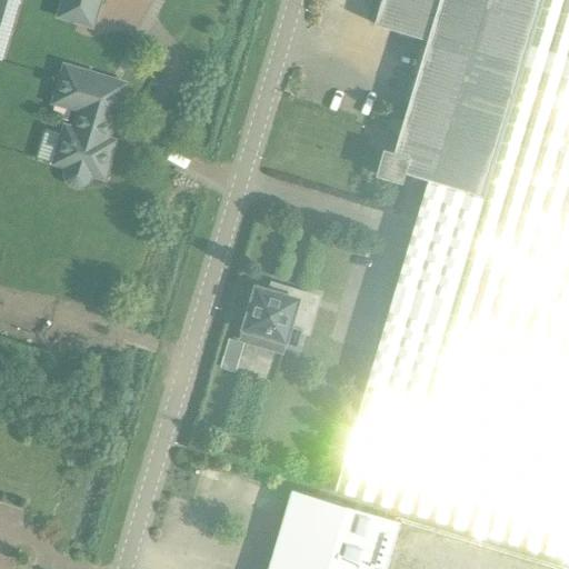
[(63,0),(59,17),(92,27),(100,0),(63,0)]
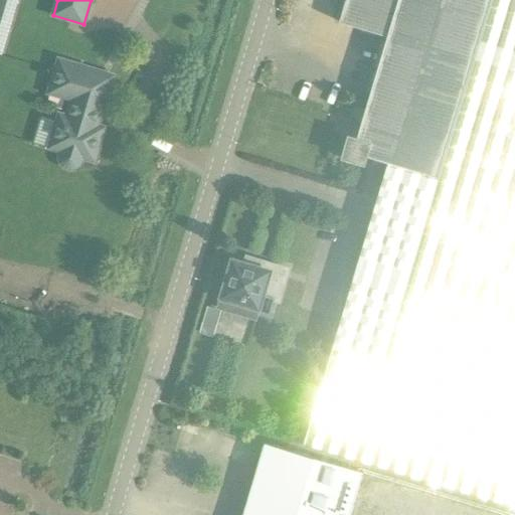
[(514,0),(488,0),(436,179),(377,373),(329,358),(303,444),(514,507),(514,0)]
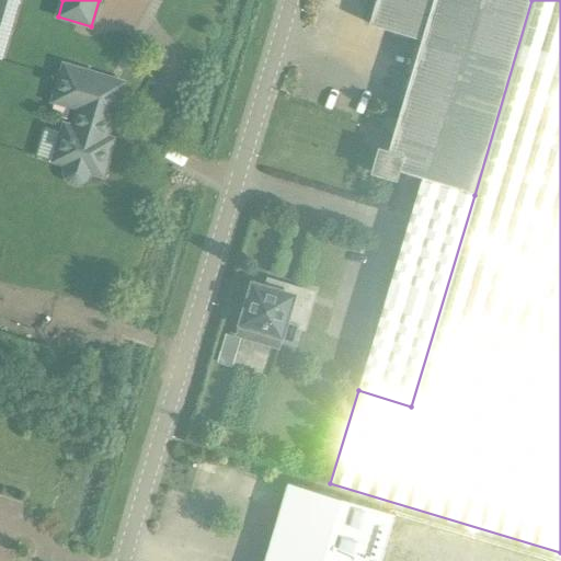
[(421,179),(474,195),(531,0),(376,0),(369,24),(421,41),(388,151),(379,149),(371,172),(395,181),(398,172),(421,179)]
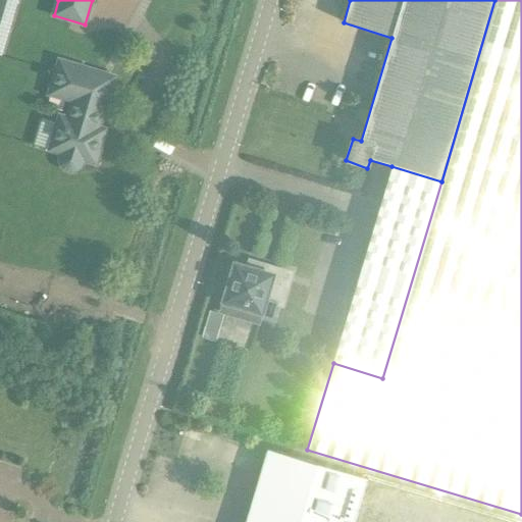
[(116,76),(59,59),(49,95),(72,102),(67,117),(60,115),(49,150),(61,154),(60,156),(60,160),(61,165),(64,169),(68,171),(73,171),(77,170),(82,167),(84,163),(85,161),(96,164),(107,129),(95,125),(100,110),(105,112),(116,76)]
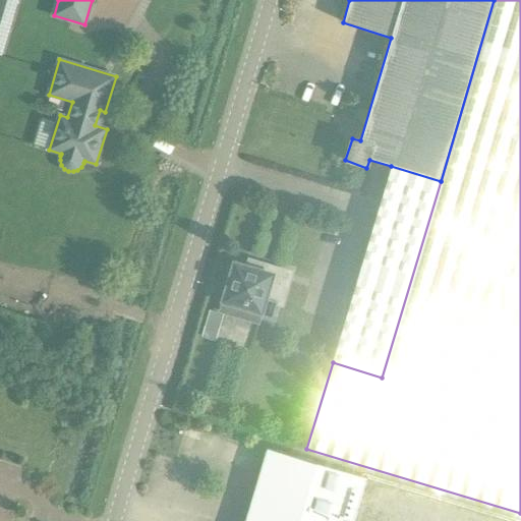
[(391,166),(333,362),(382,378),(441,181),(391,166)]
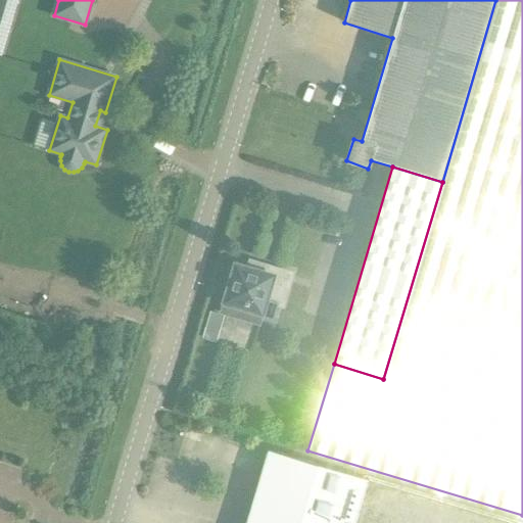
[(278,306),(281,307),(291,274),(272,268),(271,272),(254,267),(253,271),(237,266),(226,301),(246,307),(245,312),(274,320),(278,306)]
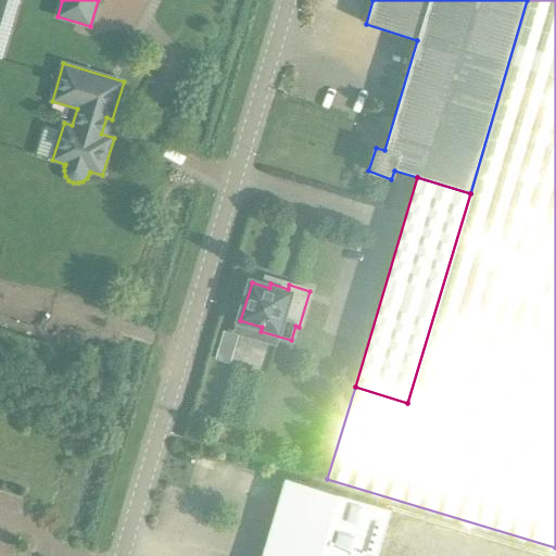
[(286,478),(262,555),(378,555),(392,510),(286,478)]
